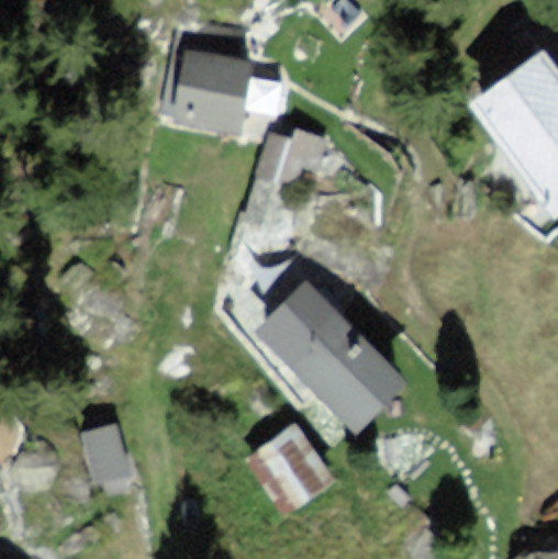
[(546,210),(557,201),(557,68),(544,48),(468,101),(546,210)]
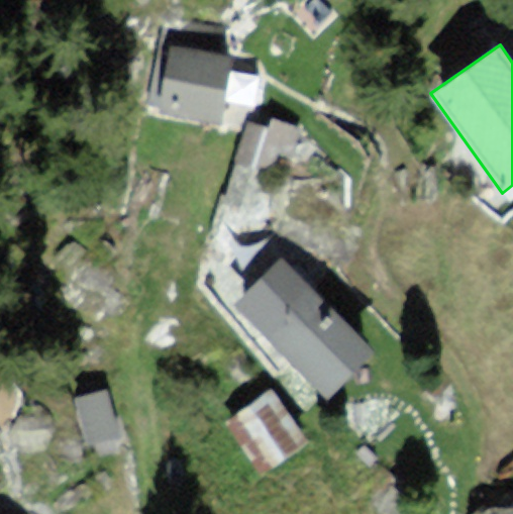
[(167,105),(223,119),(236,64),(180,50),(167,105)]
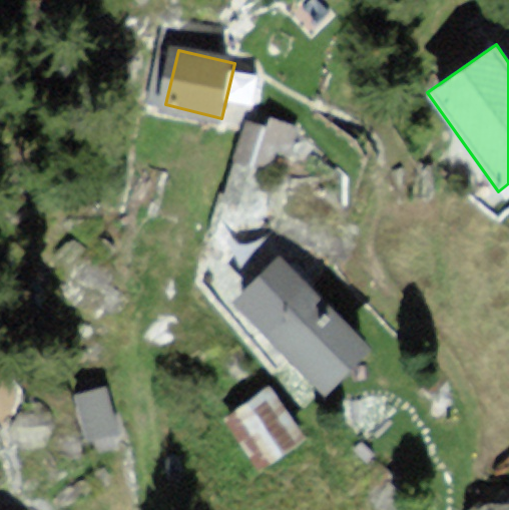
[(359,345),(303,286),(257,329),(313,388),(359,345)]
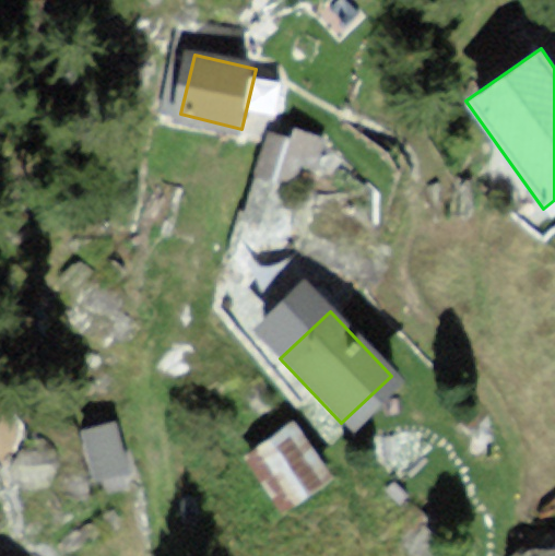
[(124,469),(114,422),(80,429),(90,475),(124,469)]
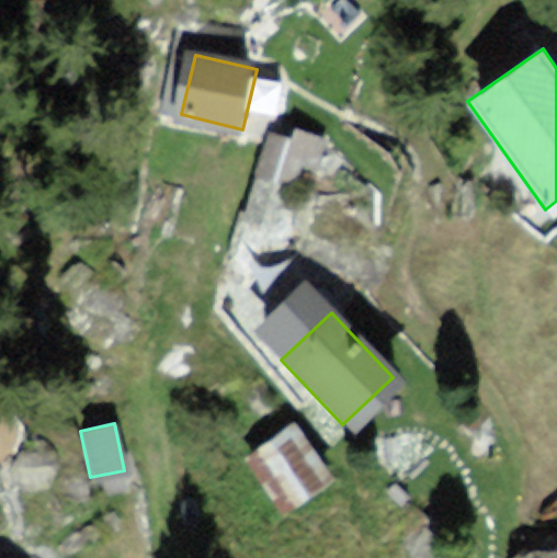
[(330,475),(296,425),(246,459),(280,510),(330,475)]
